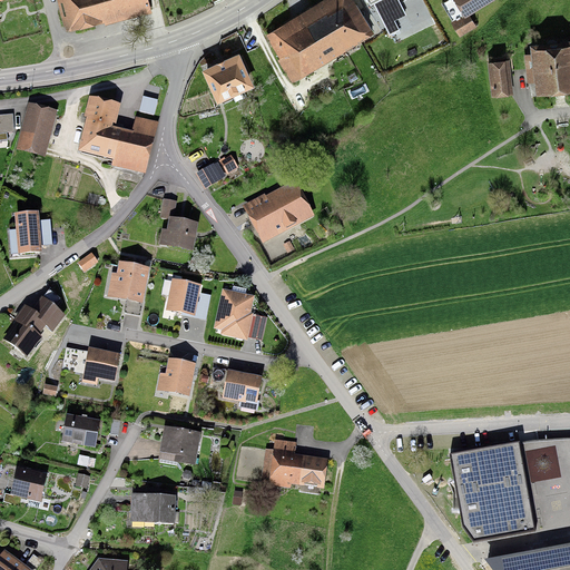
[(59,0),(67,31),(104,21),(105,25),(153,12),(149,0),(59,0)]
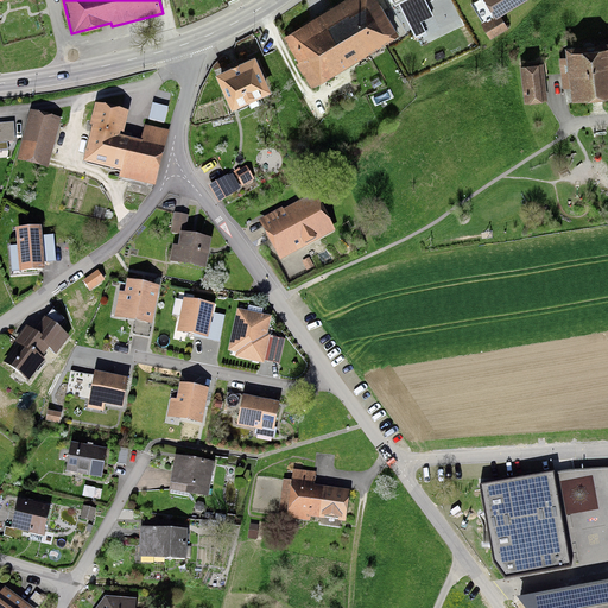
[(312,88),(399,35),(378,0),(342,0),(283,37),(298,62),(297,63),(312,88)]
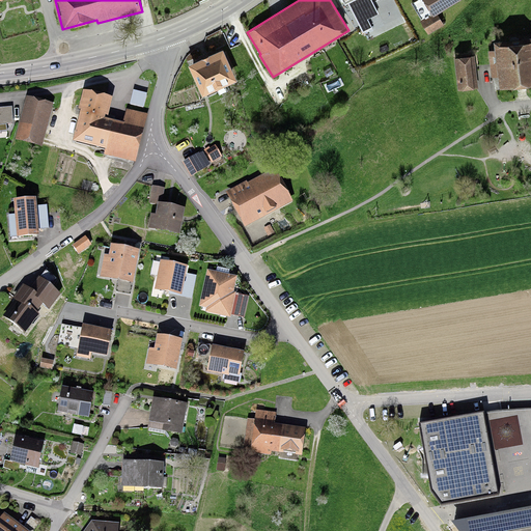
[(370,4),(369,0),(341,0),(343,5),(346,4),(361,28),(378,20),(370,4)]
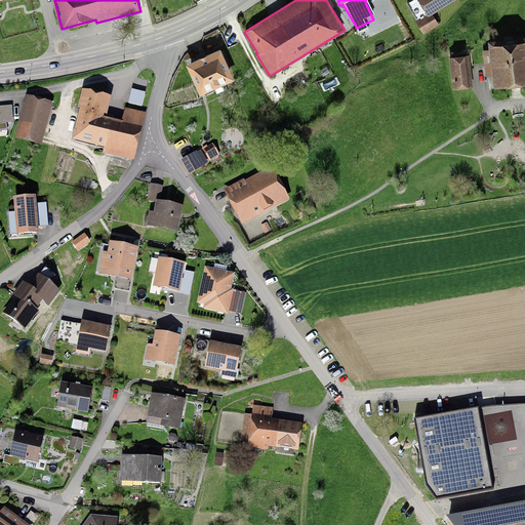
[(418,0),(428,13),(429,15),(433,13),(453,0),(418,0)]
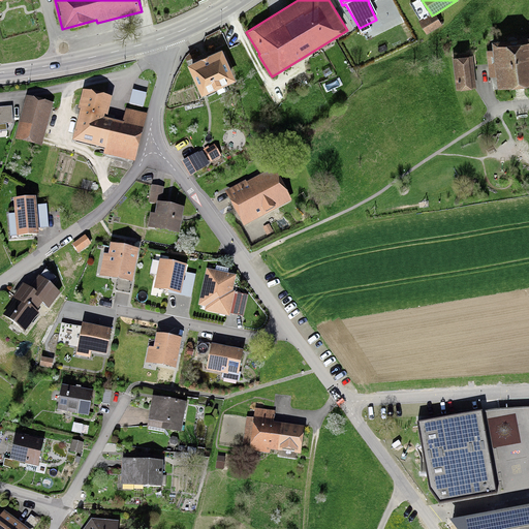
[(442,25),(436,13),(432,16),(431,13),(418,21),(427,34),(442,25)]
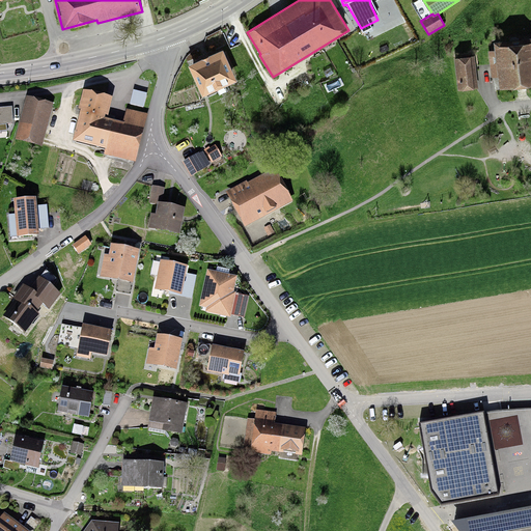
[(530,35),(494,40),(500,88),(530,84),(530,35)]
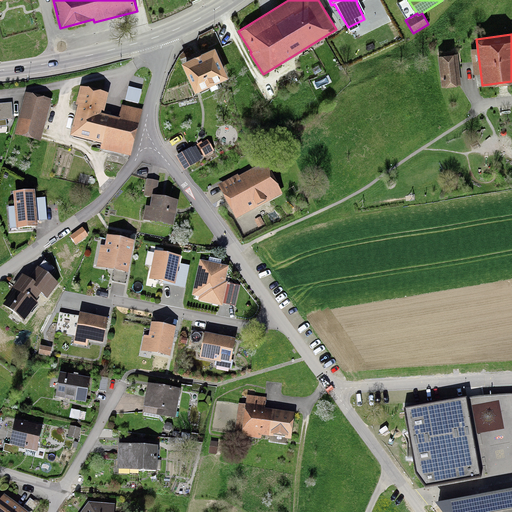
[(229,76),(215,46),(181,62),(195,92),(229,76)]
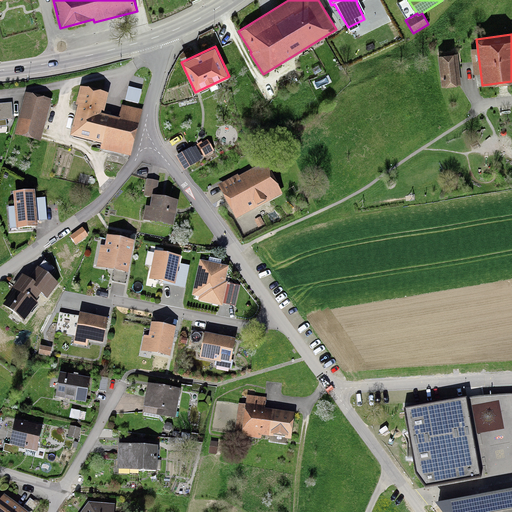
[(446,86),(461,84),(458,53),(442,55),(446,86)]
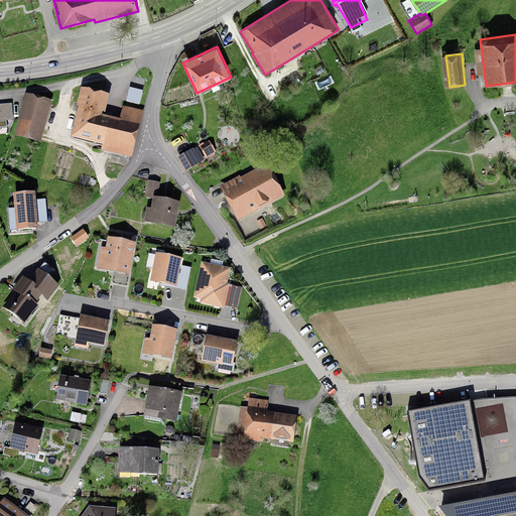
[(143,91),(130,88),(126,101),(140,105),(143,91)]
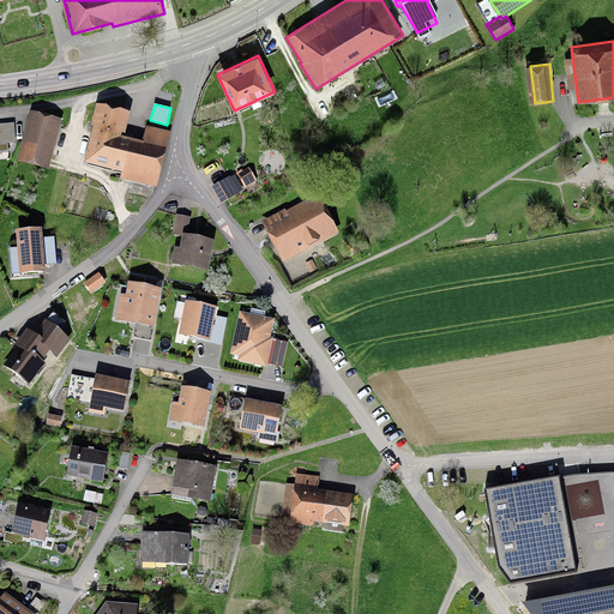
[(157,188),(172,132),(146,126),(143,144),(121,138),(122,134),(125,136),(131,114),(97,106),(91,128),(94,128),(84,166),(122,174),(120,180),(157,188)]
